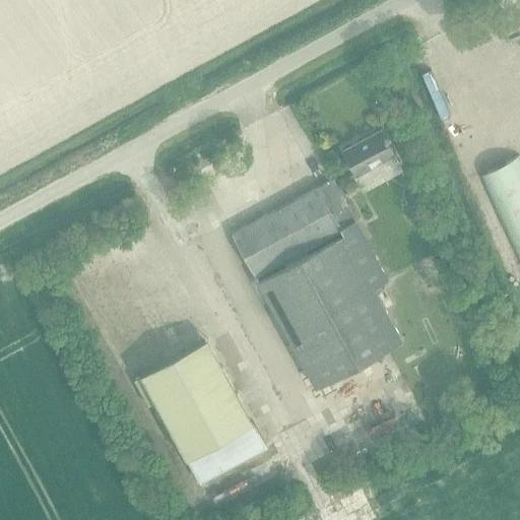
[(343,149),(356,175),(395,154),(381,129),(343,149)]
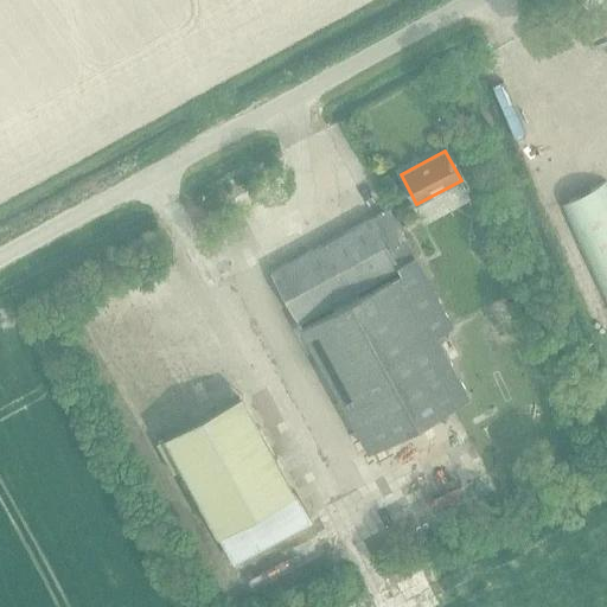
[(606,187),(605,184),(560,206),(600,289),(606,286),(606,187)]
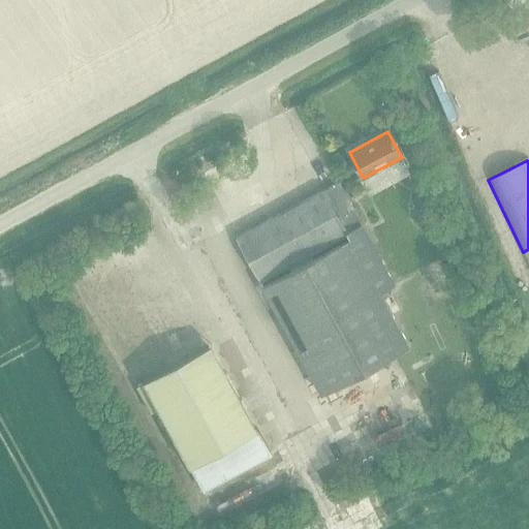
[(383,296),(398,287),(342,183),(238,239),(261,283),(299,263),(301,267),(263,286),(323,398),(412,350),(383,296)]
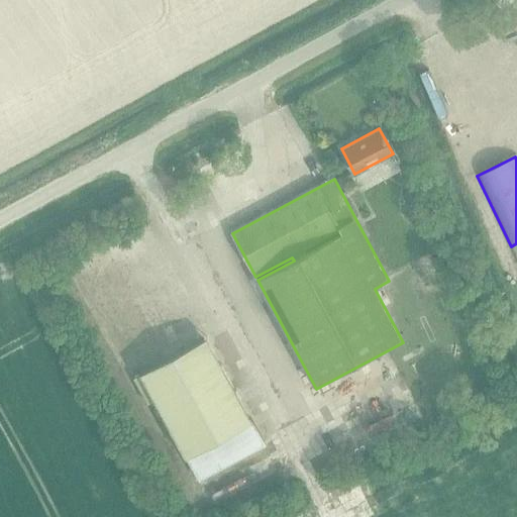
[(200,479),(261,445),(206,343),(135,381),(148,407),(159,402),(200,479)]
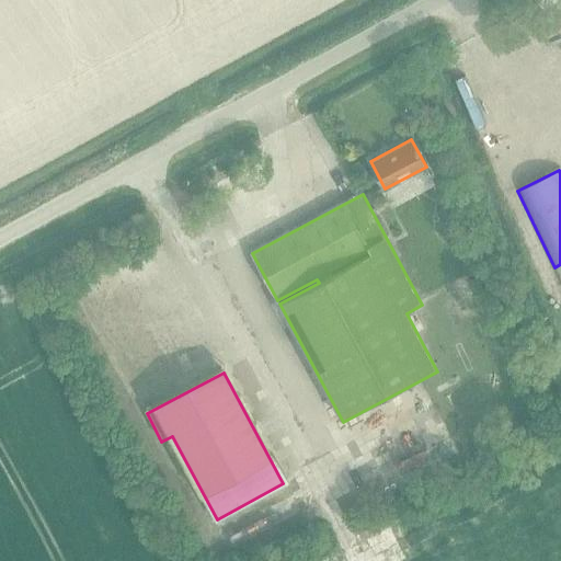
[(402,447),(374,462),(380,476),(409,460),(402,447)]
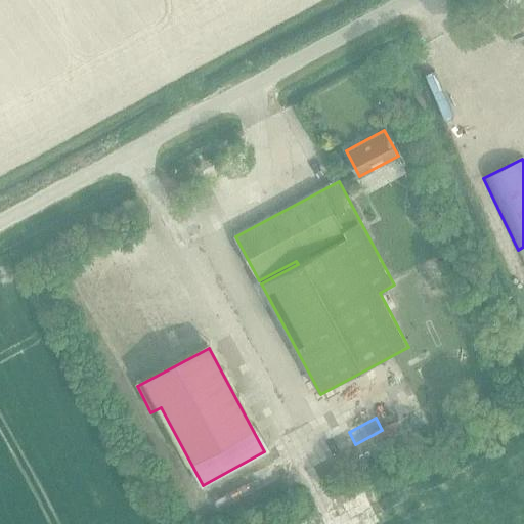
[(360,496),(365,509),(390,498),(384,486),(360,496)]
